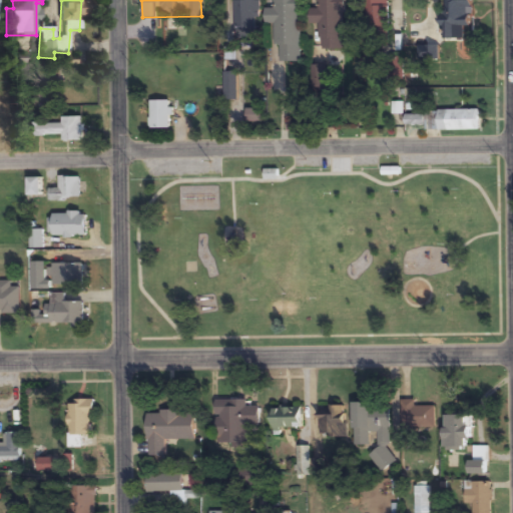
[(259,0),(234,0),(235,33),(260,33),(259,0)]
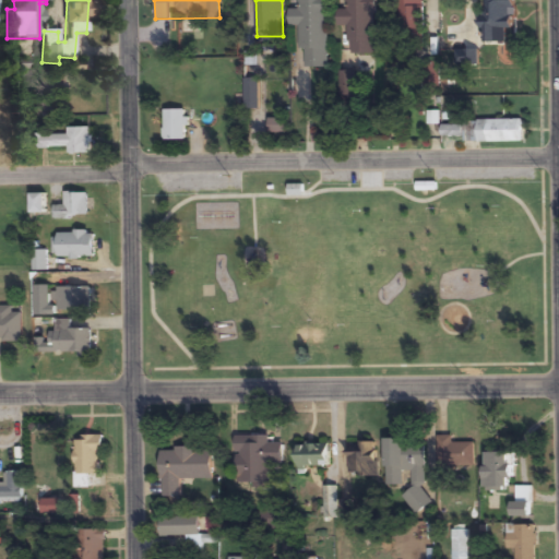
[(289,11),(289,27),(301,27),(302,69),(329,69),(328,0),(298,0),(299,11),(289,11)]
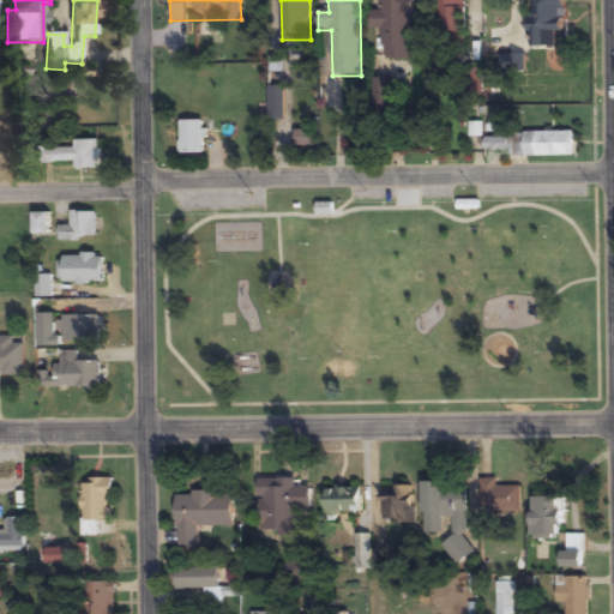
[(384,60),(413,60),(413,0),(380,0),(380,11),(372,11),(371,30),(384,30),(384,60)]
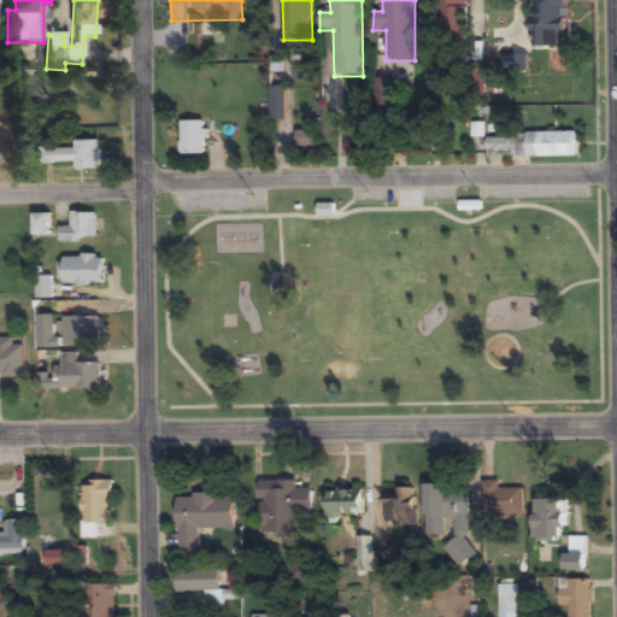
[(468,64),(466,0),(439,0),(440,64),(468,64)]
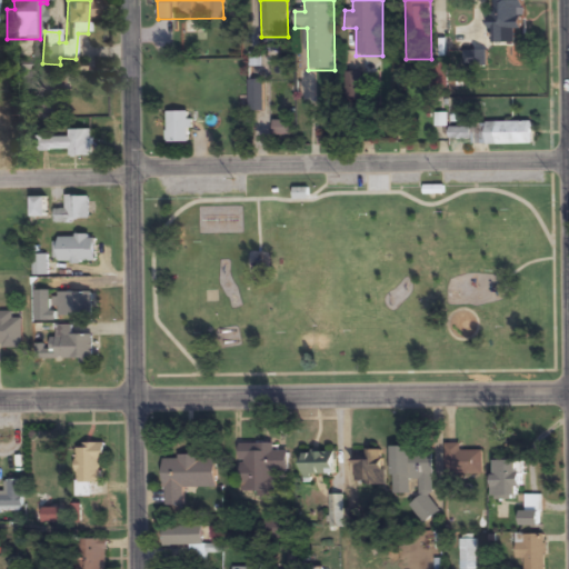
[(488,0),(488,42),(515,42),(515,0),(488,0)]
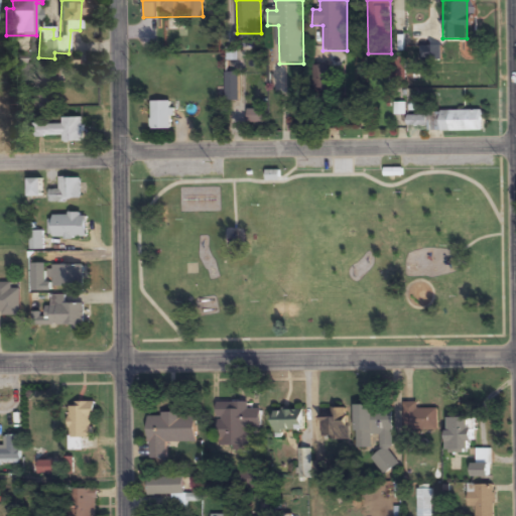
[(314,68),(314,89),(328,89),(328,68),(314,68)]
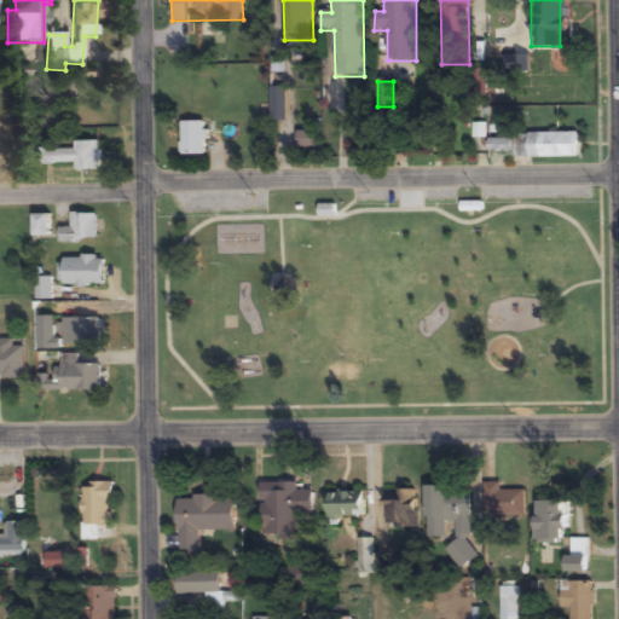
[(181,123),(181,156),(206,156),(206,123),(181,123)]
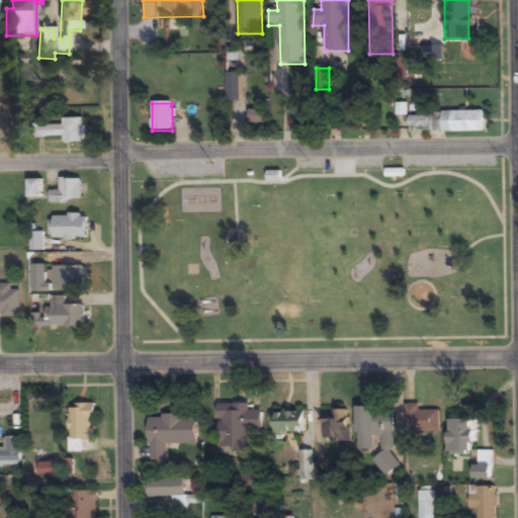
[(485,111),(440,111),(440,115),(409,116),(409,133),(486,132),(485,111)]
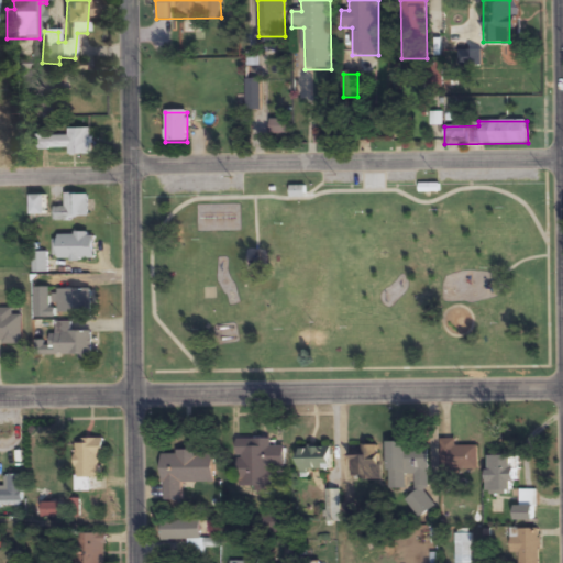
[(68,136),(36,136),(35,151),(69,152),(69,156),(91,156),(92,130),(68,130),(68,136)]
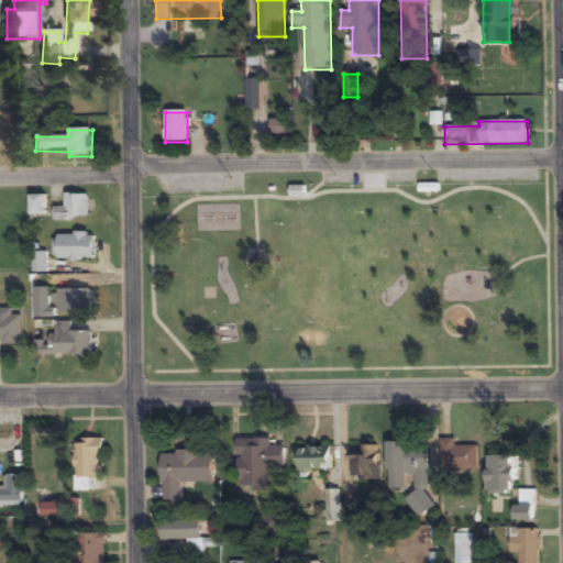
[(88,195),(65,195),(65,208),(54,208),(54,220),(88,220),(88,195)]
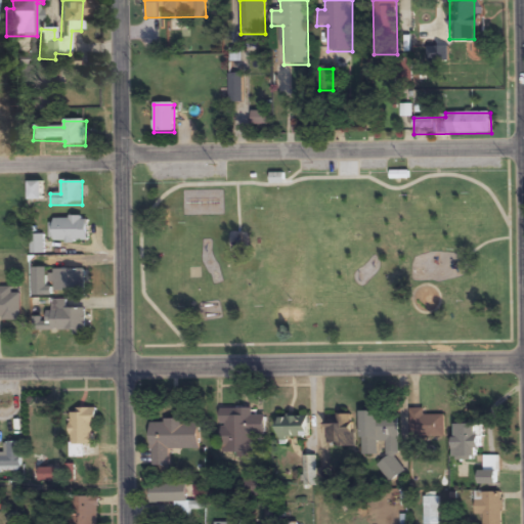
[(29,195),(42,195),(42,182),(29,182),(29,195)]
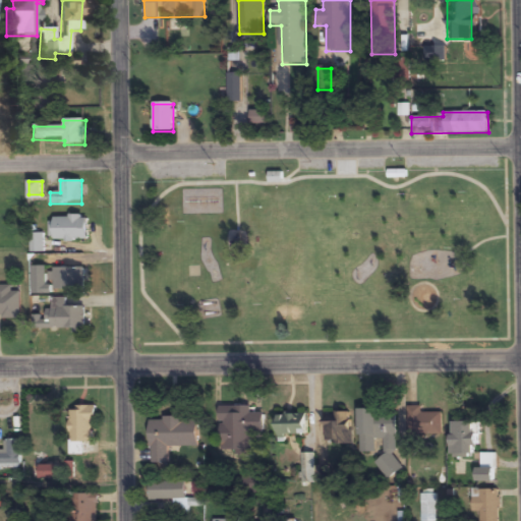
[(53,217),(53,239),(87,239),(87,217),(53,217)]
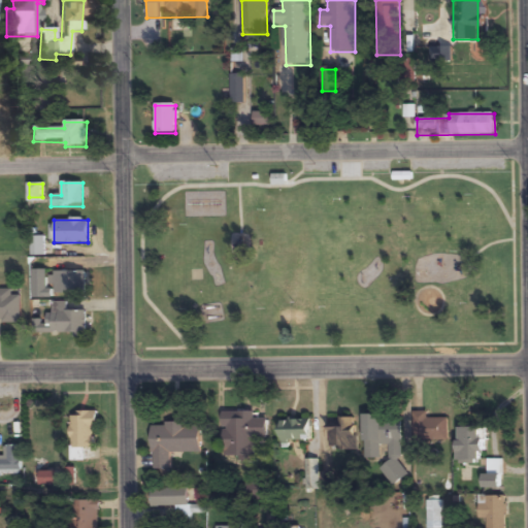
[(31,256),(44,256),(44,237),(31,237),(31,256)]
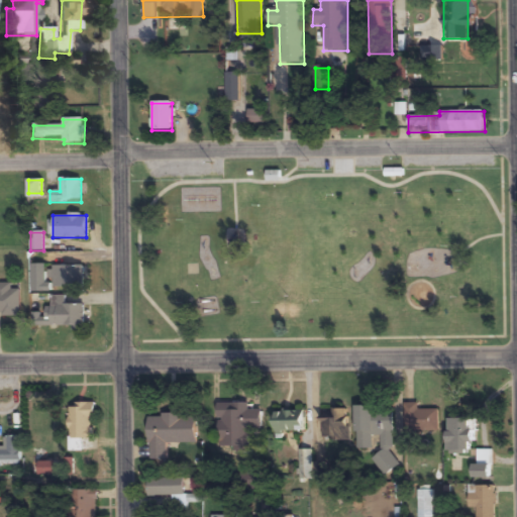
[(50,287),(84,287),(84,266),(50,266),(50,287)]
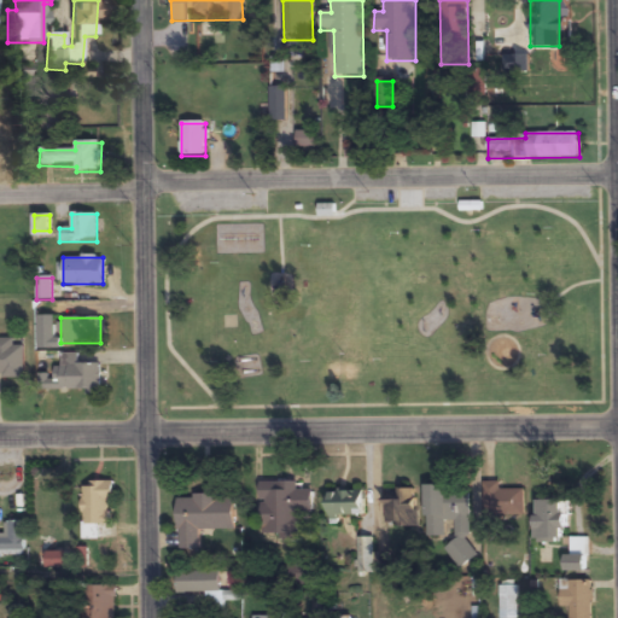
[(24,345),(15,345),(15,339),(0,338),(0,375),(23,377),(24,345)]
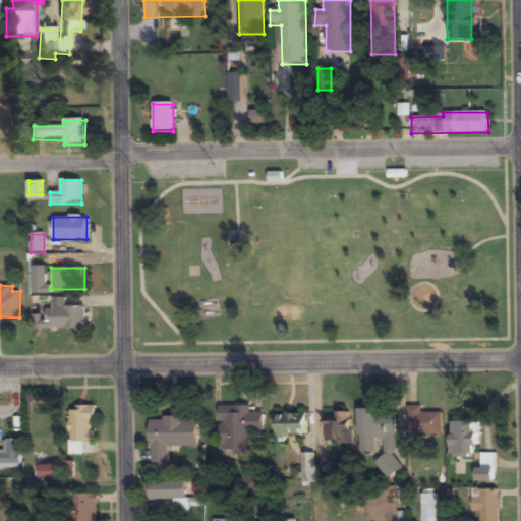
[(84,306),(55,306),(55,332),(84,332),(84,306)]
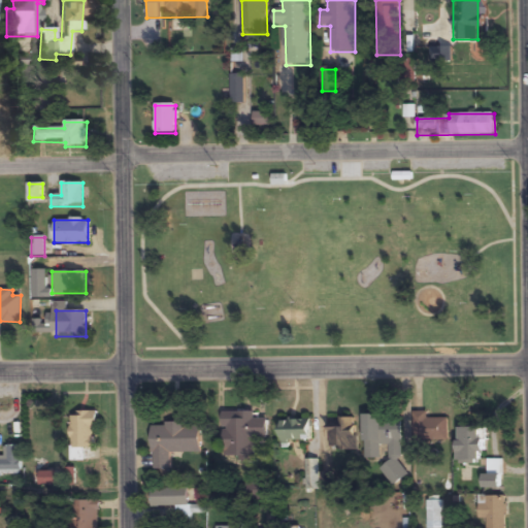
[(71,460),(96,460),(95,411),(70,411),(71,460)]
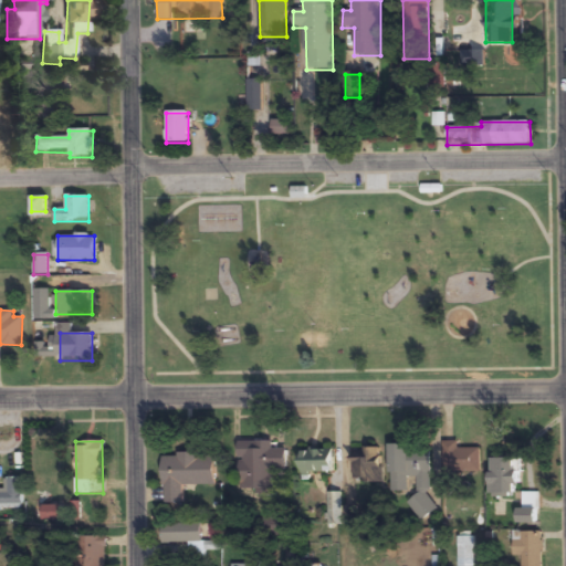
[(239,491),(274,491),(275,441),(239,441),(239,491)]
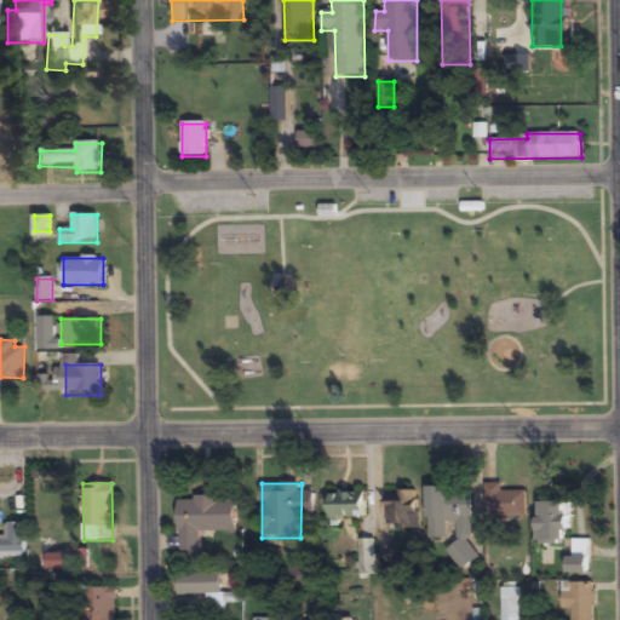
[(527,517),(527,484),(484,484),(484,517),(527,517)]
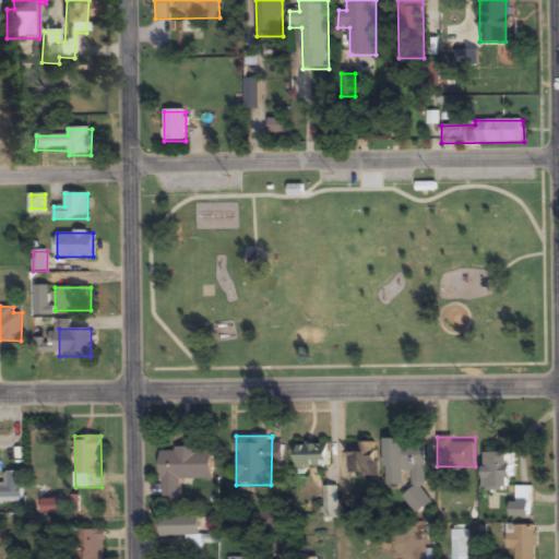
[(385,485),(426,485),(426,440),(385,440),(385,485)]
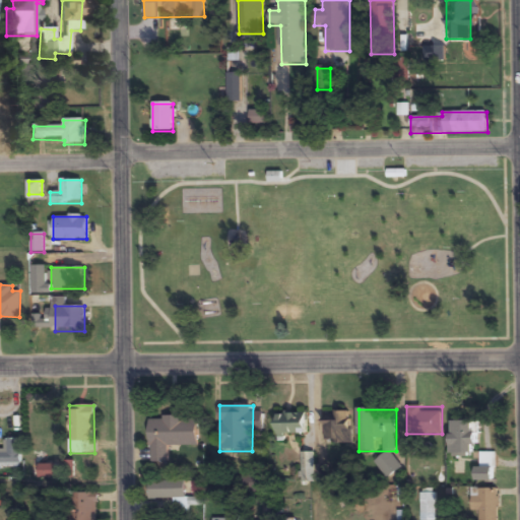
[(323,442),(350,442),(350,411),(323,411),(323,442)]
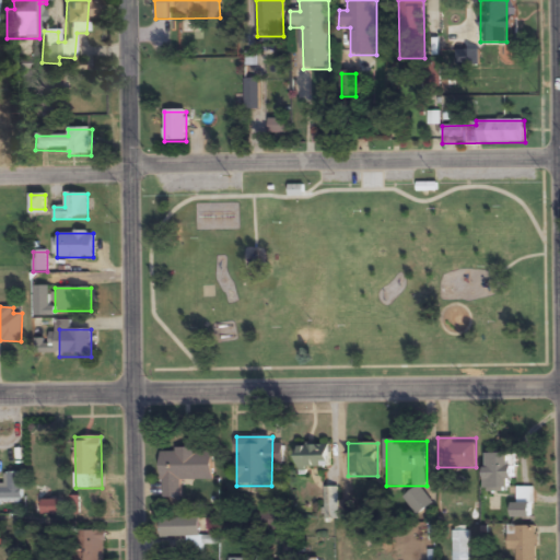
[(330,445),(296,445),(296,468),(330,468),(330,445)]
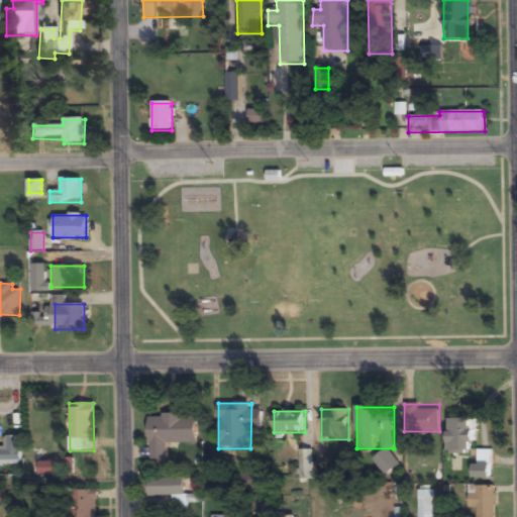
[(196,442),(196,415),(148,415),(149,460),(168,460),(167,443),(196,442)]
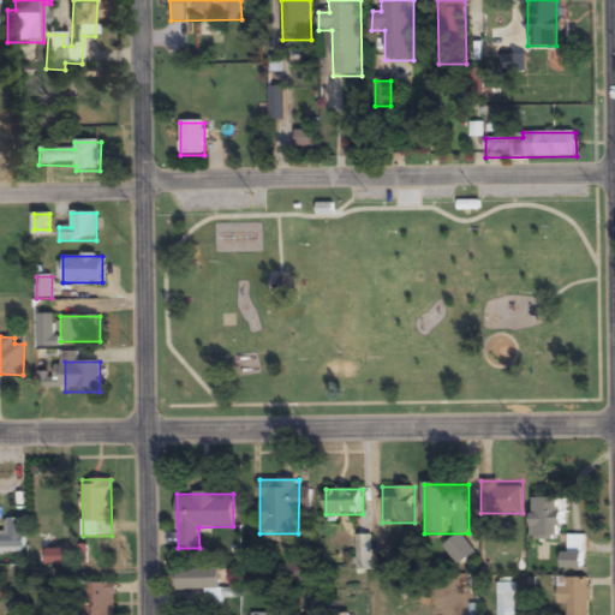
[(533,538),(563,538),(563,497),(533,497),(533,538)]
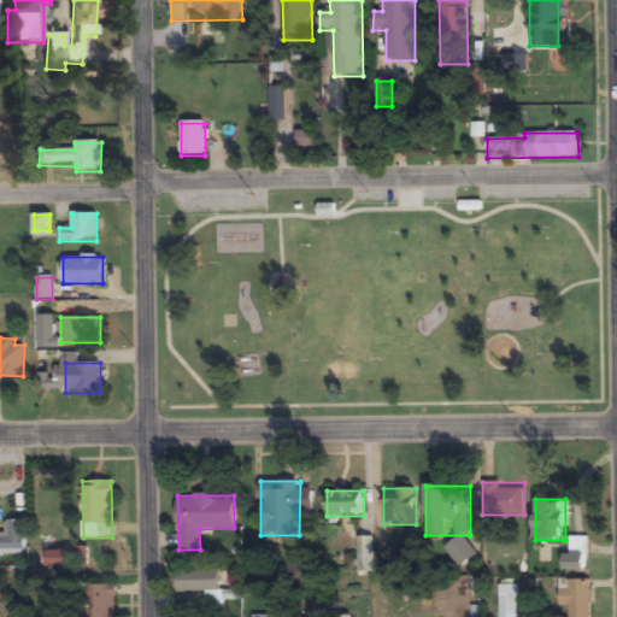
[(25,521),(6,521),(6,535),(0,535),(0,554),(25,556),(25,521)]
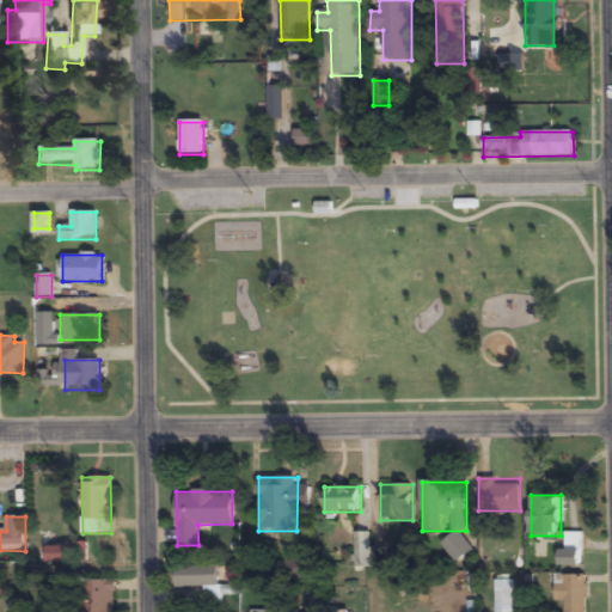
[(369,533),(354,533),(354,568),(369,568),(369,533)]
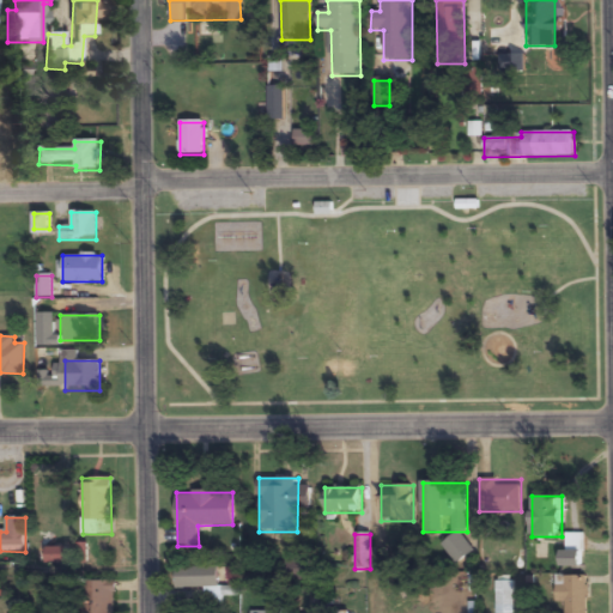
[(560,551),(560,566),(582,566),(582,534),(566,534),(566,551),(560,551)]
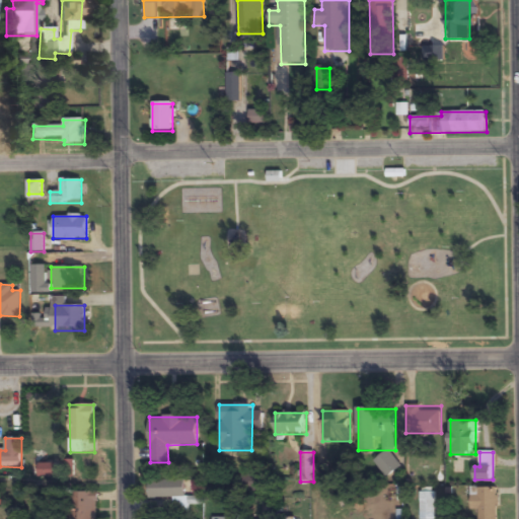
[(32,470),(39,470),(39,477),(58,477),(58,464),(32,464),(32,470)]
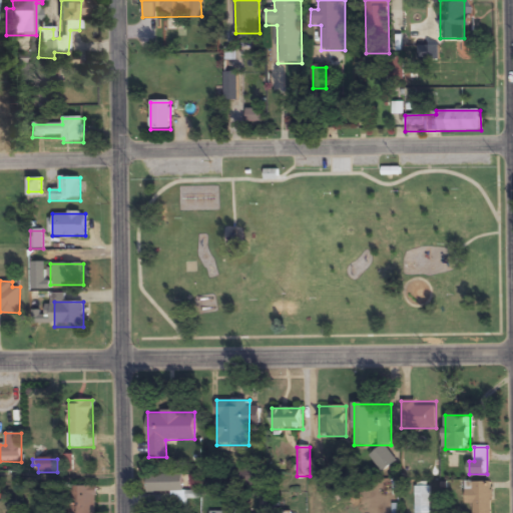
[(261,467),(238,467),(238,486),(261,486),(261,467)]
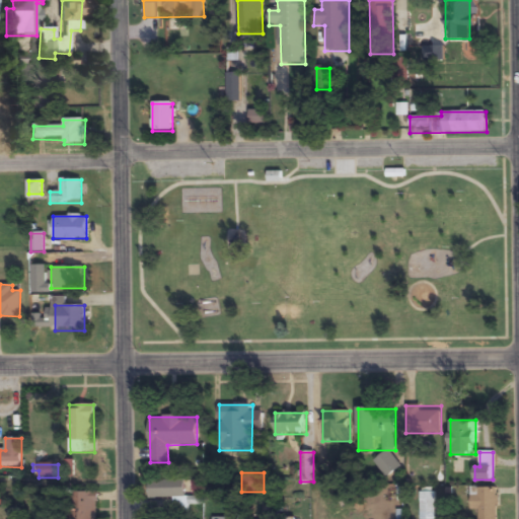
[(149,480),(149,499),(172,498),(172,518),(187,518),(186,479),(149,480)]
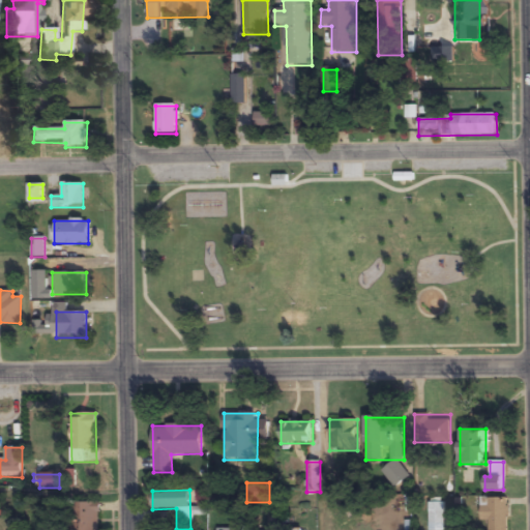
[(480,497),(480,521),(489,521),(489,529),(507,529),(507,497),(480,497)]
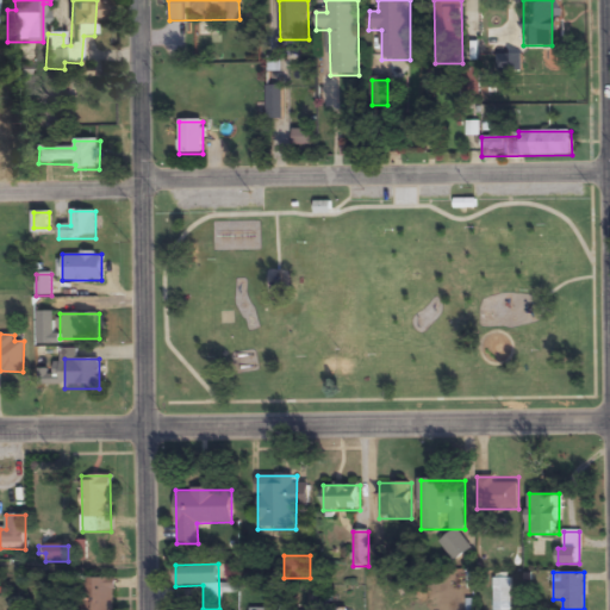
[(493,609),(510,609),(511,574),(493,574),(493,609)]
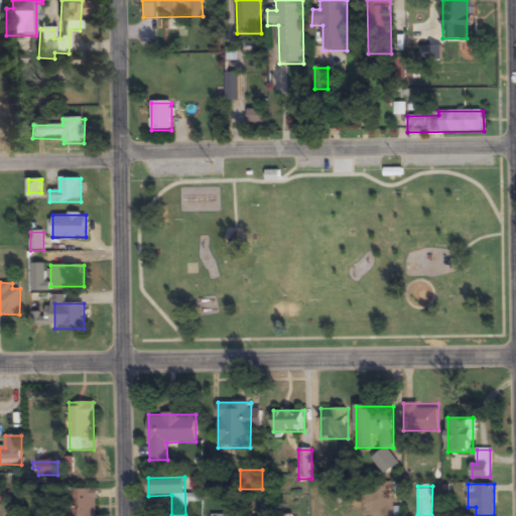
[(97,515),(97,490),(70,490),(70,515),(97,515)]
